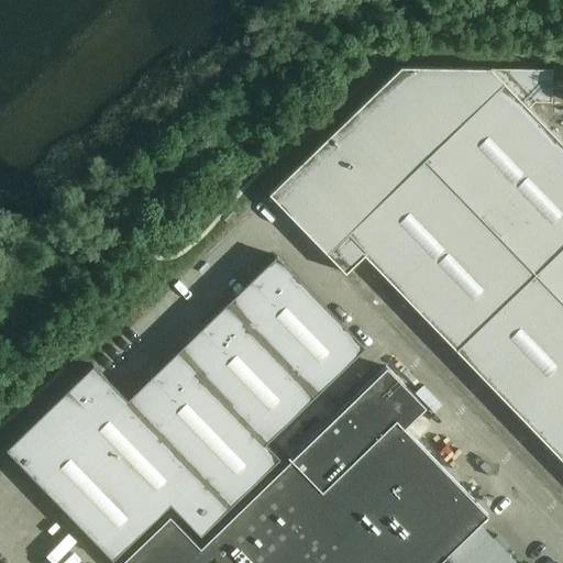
[(551,101),(551,69),(399,67),(268,194),(344,273),(363,254),(562,461),(562,144),(528,108),(534,101),(551,101)]
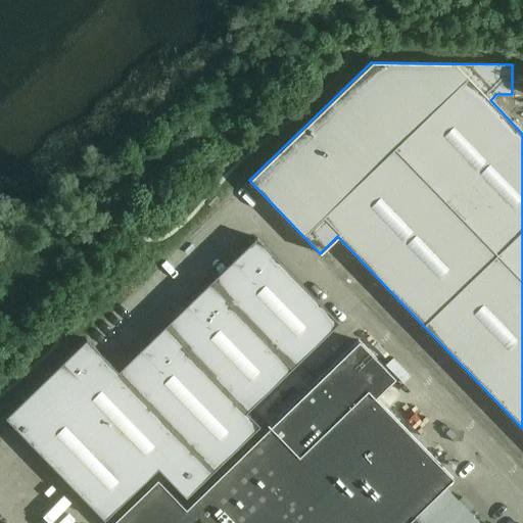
[(86,338),(4,417),(103,520),(156,468),(185,497),(258,426),(245,412),(338,323),(255,237),(116,371),(86,338)]
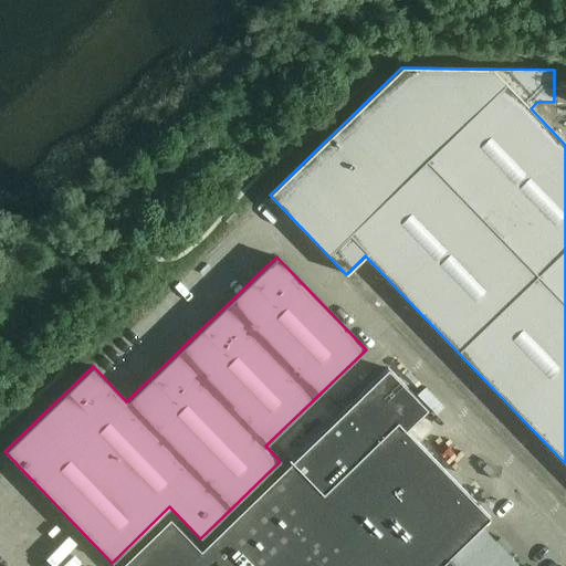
[(387,368),(291,461),(390,565),(456,565),(449,558),(490,519),(406,430),(428,409),(387,368)]
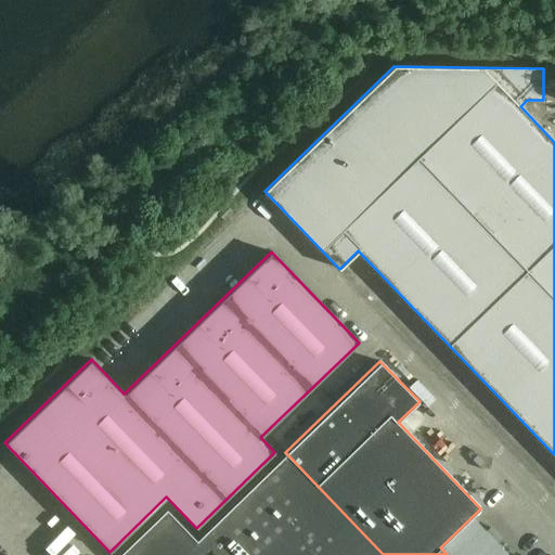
[(383,554),(285,452),(196,539),(166,507),(117,554),(383,554)]
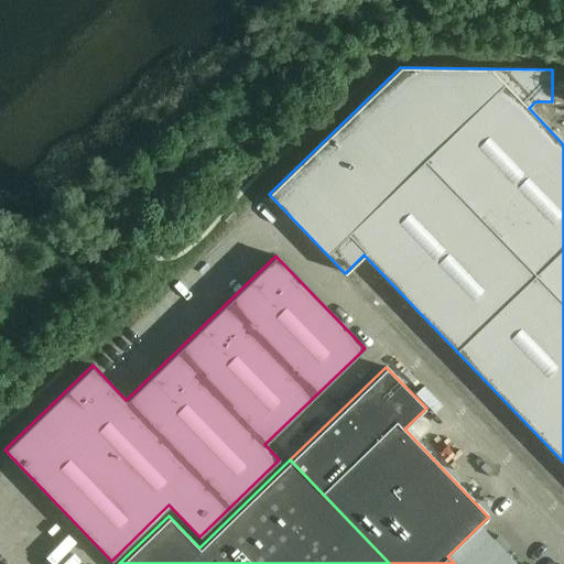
[(14,485),(0,499),(0,506),(20,524),(38,507),(14,485)]
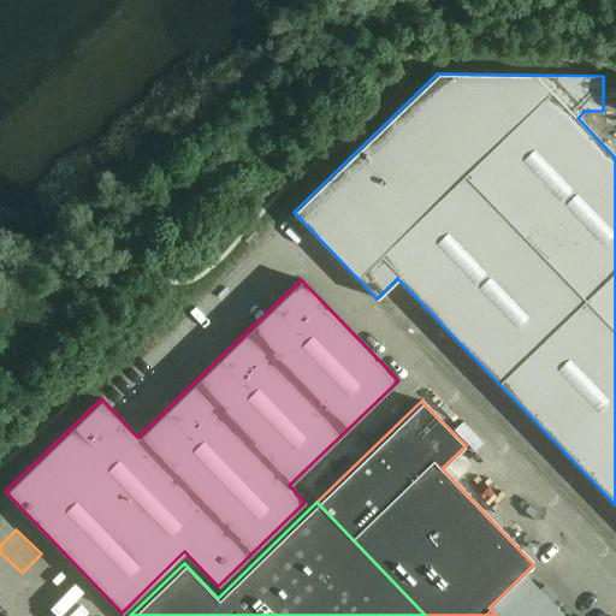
[(39,588),(64,612),(78,598),(54,574),(39,588)]
